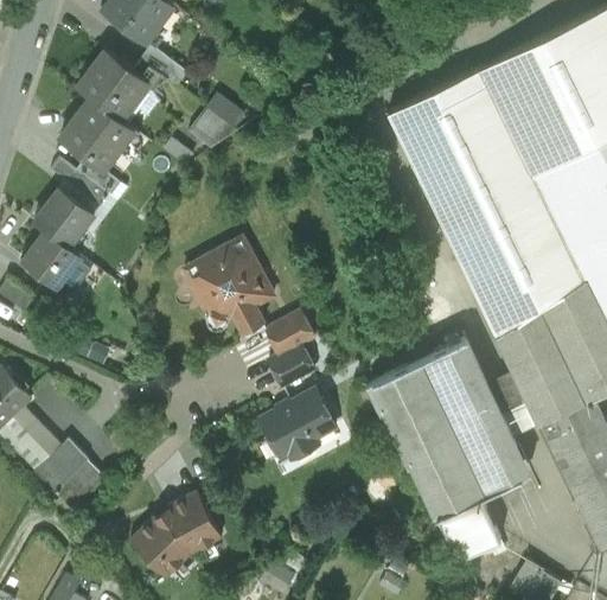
[(174,11),(165,4),(160,0),(113,0),(102,16),(146,48),(174,11)]
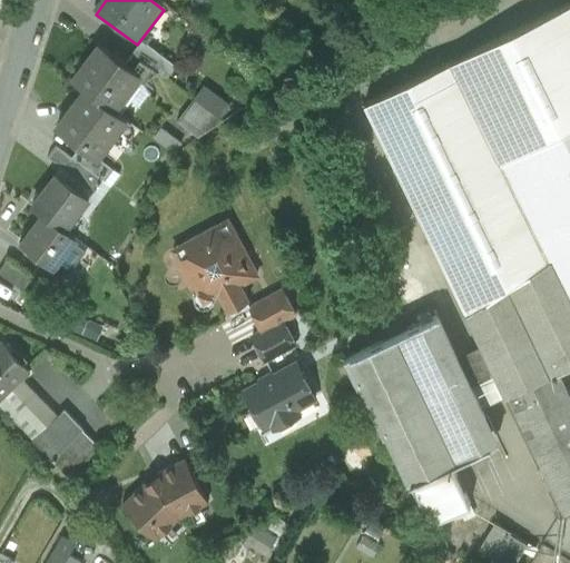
[(569,10),(364,110),(465,318),(550,266),(502,167),(569,134),(569,10)]
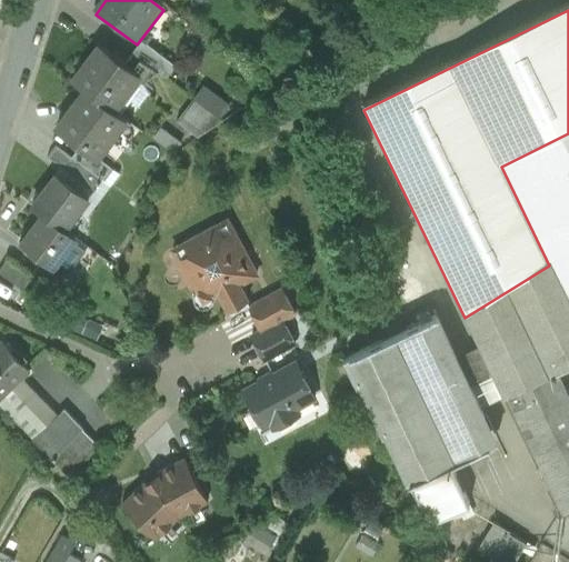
[(143,48),(135,60),(168,86),(177,73),(143,48)]
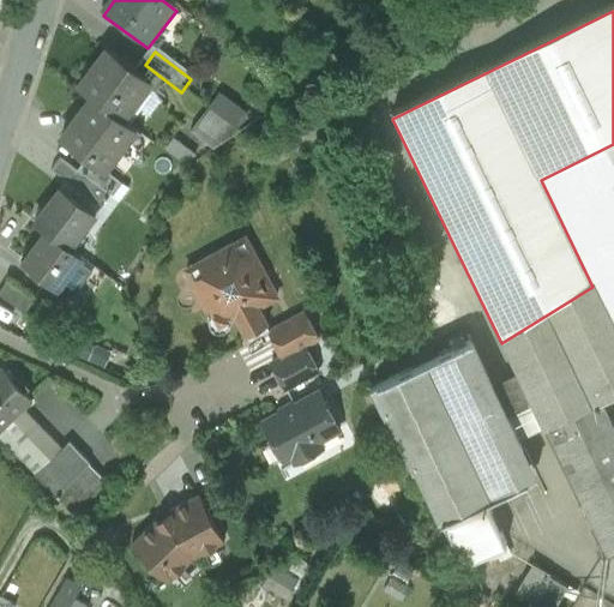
[(150,86),(106,53),(77,91),(91,103),(121,125),(150,86)]
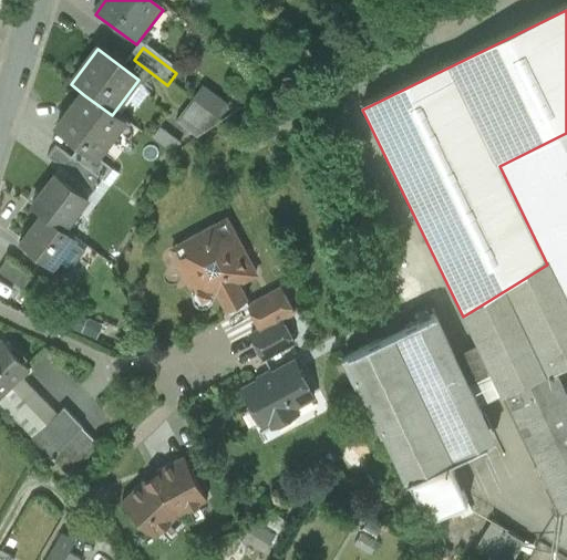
[(175,128),(195,140),(217,100),(197,89),(175,128)]
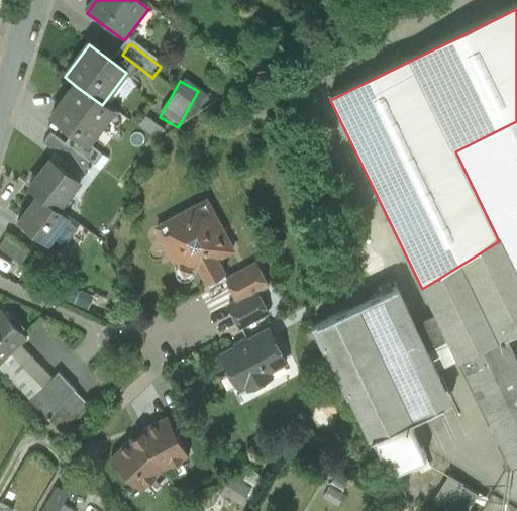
[(102,105),(77,87),(50,121),(74,139),(86,148),(112,113),(102,105)]
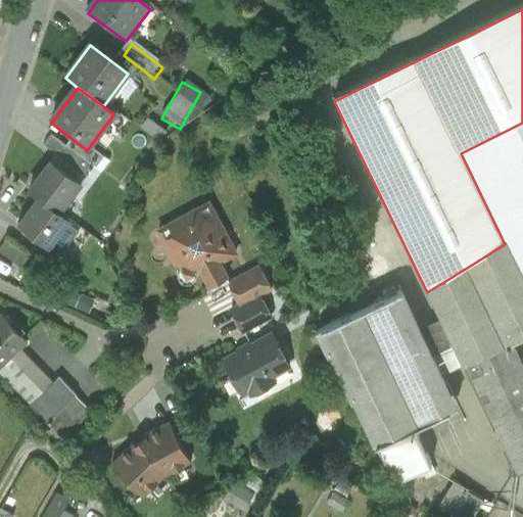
[(522,123),(461,153),(505,244),(505,243),(522,280),(522,123)]
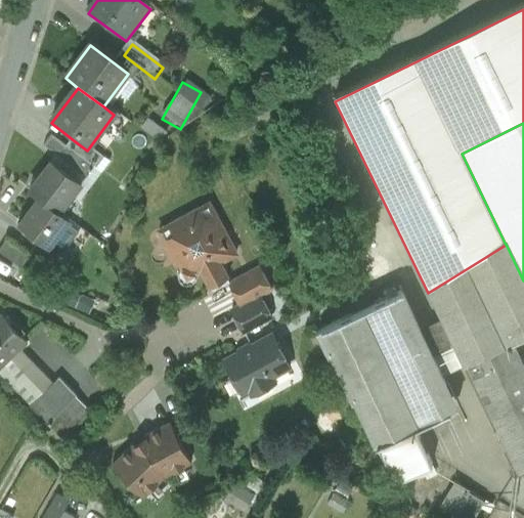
[(68,152),(52,139),(44,150),(66,167),(74,157),(68,152)]
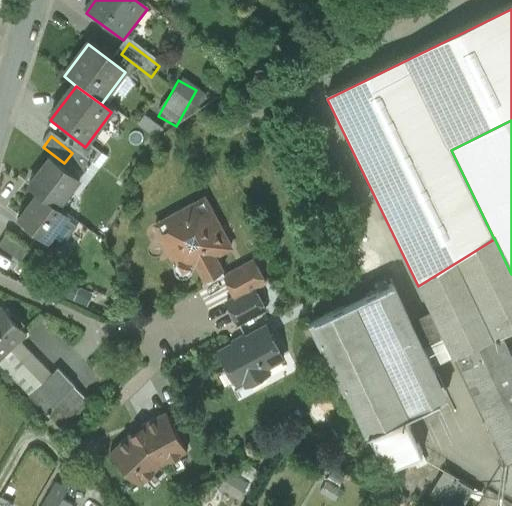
[(85,147),(73,138),(66,148),(72,153),(92,168),(100,157),(85,147)]
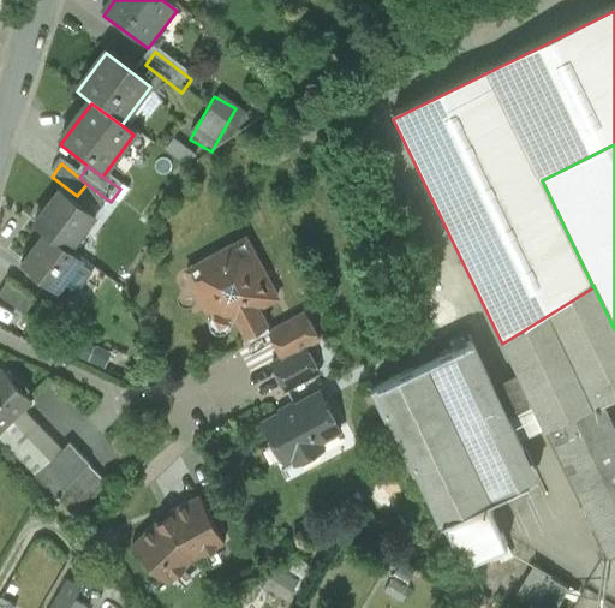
[(111,202),(87,184),(77,196),(101,214),(111,202)]
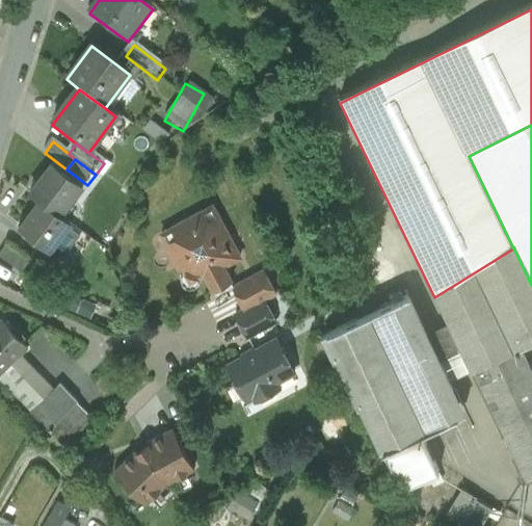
[(82,191),(51,167),(28,196),(40,205),(58,219),(82,191)]
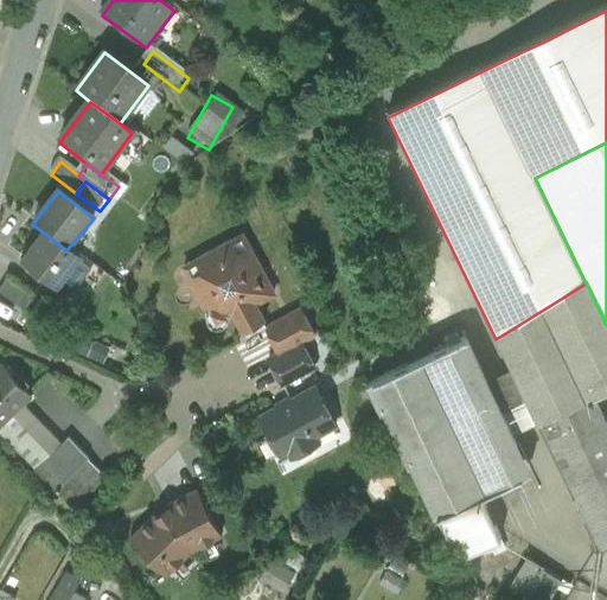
[(66,250),(45,234),(21,266),(55,292),(80,260),(66,250)]
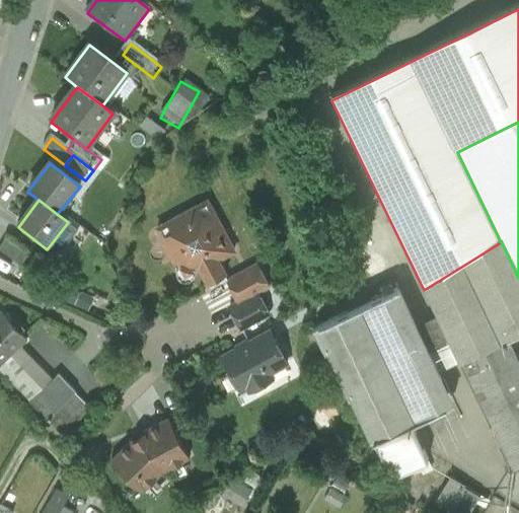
[(203,223),(198,213),(167,229),(172,239),(162,244),(174,267),(177,266),(180,270),(178,273),(176,275),(176,277),(176,280),(176,282),(177,284),(178,286),(180,286),(182,287),(184,288),(189,287),(191,286),(193,285),(195,283),(195,281),(196,278),(195,275),(199,273),(208,290),(225,281),(218,267),(229,261),(225,251),(226,250),(227,248),(227,246),(227,244),(226,242),(225,241),(223,240),(221,240),(219,240),(216,235),(221,233),(213,217),(203,223)]
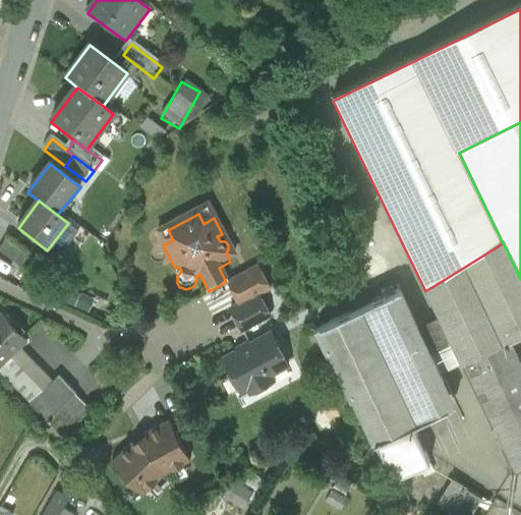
[(30,259),(7,242),(0,251),(0,256),(20,271),(30,259)]
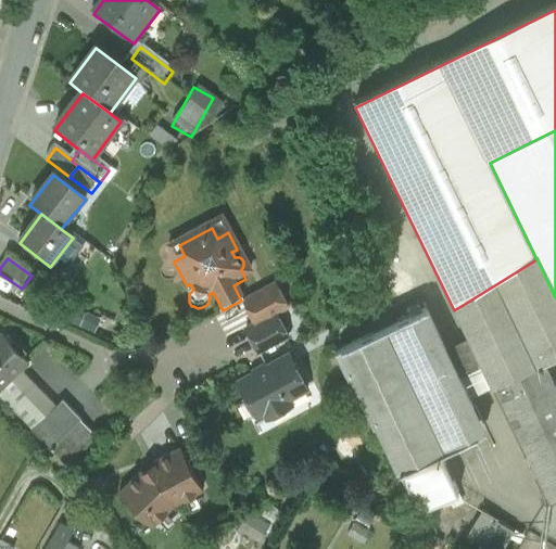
[(555,297),(536,258),(536,259),(454,310),(454,311),(492,392),(495,390),(495,388),(542,367),(543,368),(555,360),(555,297)]
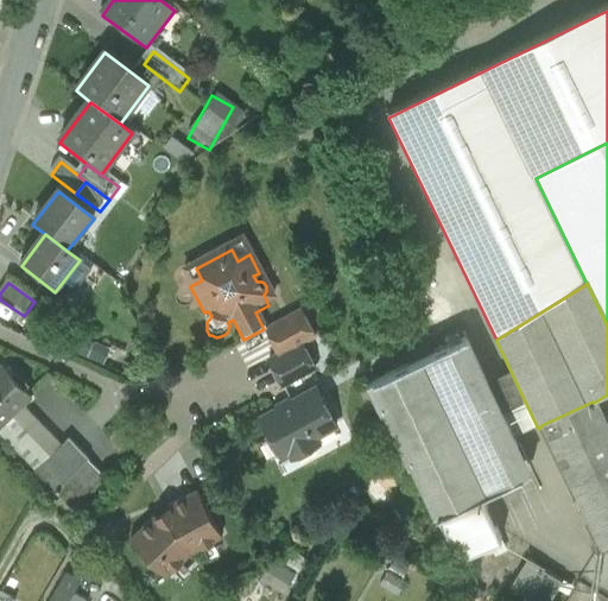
[(301,316),(266,335),(279,361),(303,349),(315,343),(301,316)]
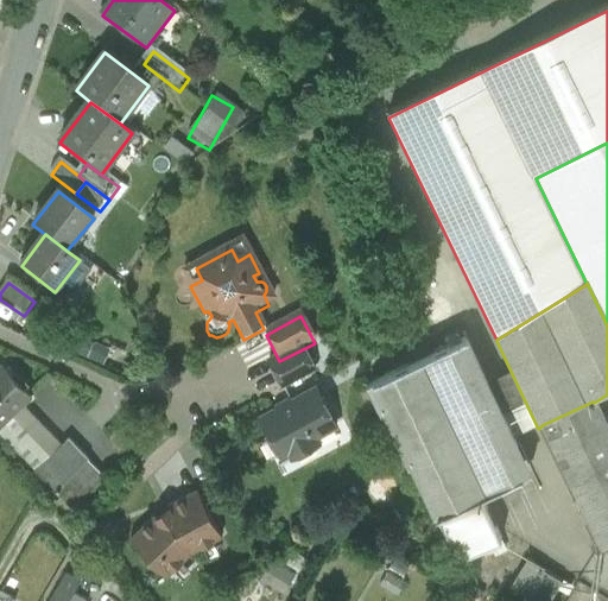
[(466,345),(369,390),(382,418),(384,418),(397,444),(398,444),(411,470),(412,470),(424,498),(425,497),(438,524),(481,504),(514,487),(502,461),(518,454),(466,345)]
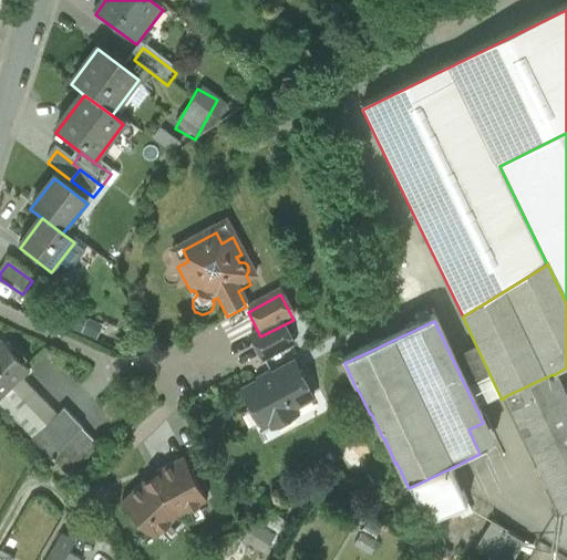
[(260,336),(250,342),(263,365),(295,349),(282,325),(260,336)]
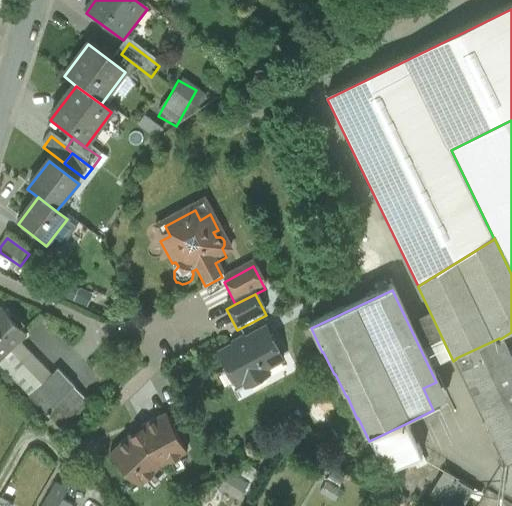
[(25,337),(2,313),(0,314),(0,367),(14,383),(22,375),(4,357),(21,341),(25,337)]
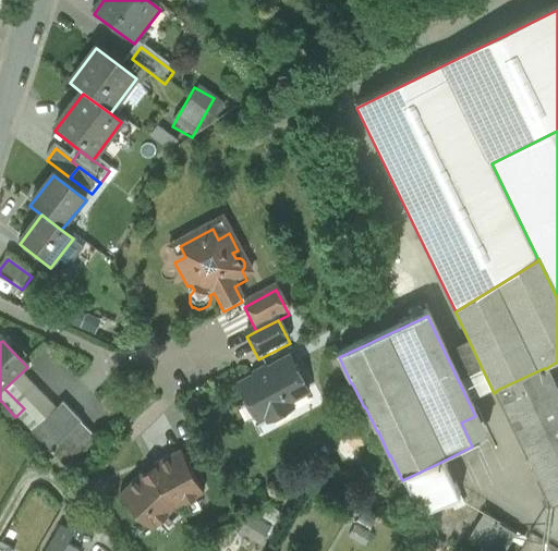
[(291,363),(240,390),(250,408),(257,404),(269,425),(291,413),(288,406),(308,395),(291,363)]
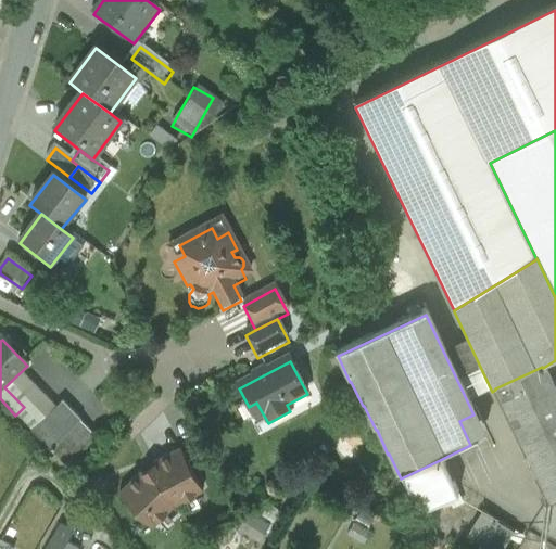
[(555,396),(543,368),(542,367),(495,388),(495,390),(552,507),(555,503),(555,396)]
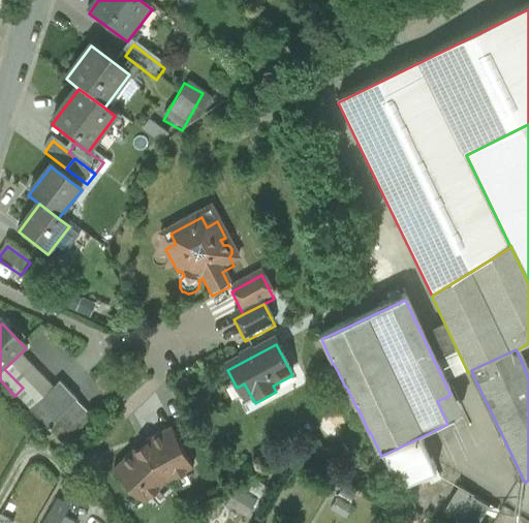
[(39,405),(56,389),(22,352),(4,369),(23,388),(39,405)]
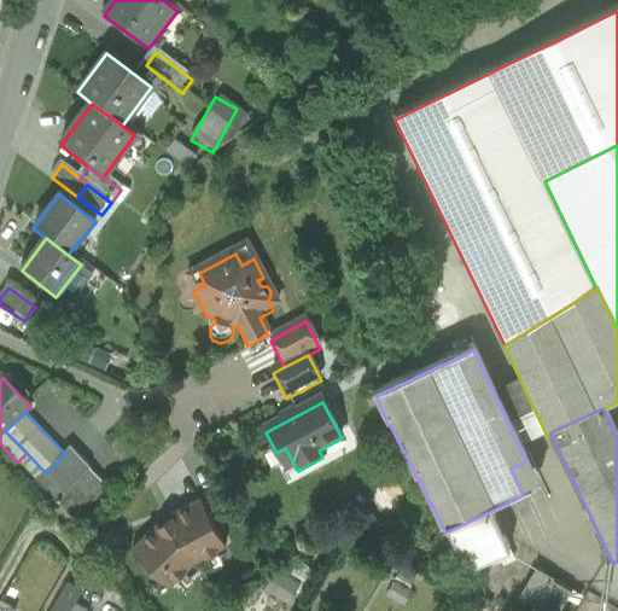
[(36,482),(35,484),(56,505),(89,472),(91,471),(70,451),(65,454),(46,473),(36,482)]
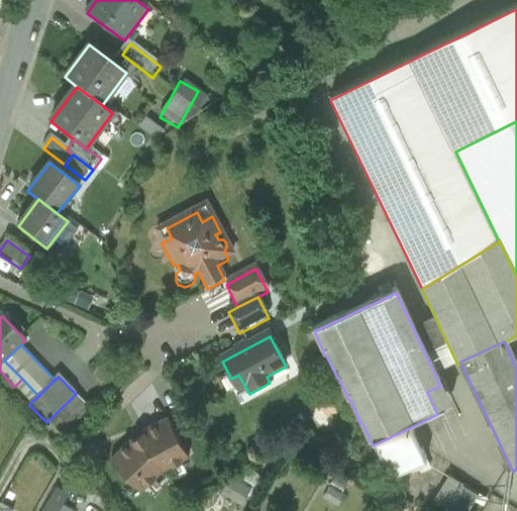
[(38,396),(22,379),(14,387),(30,403),(38,396)]
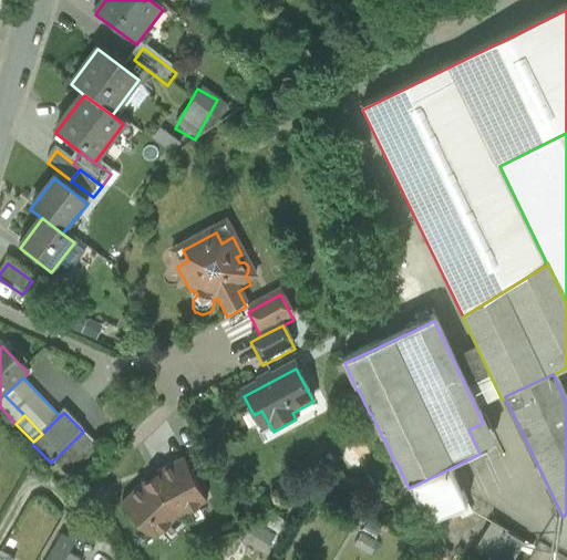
[(82,433),(52,462),(69,478),(98,449),(82,433)]
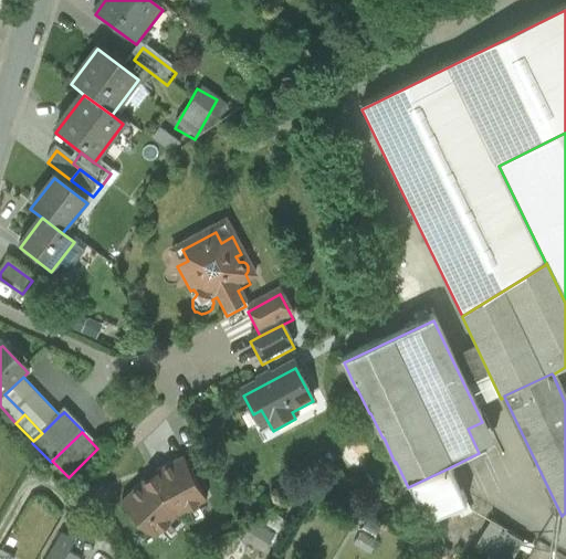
[(184,461),(156,476),(156,477),(145,485),(144,484),(122,506),(155,541),(178,519),(207,504),(184,461)]
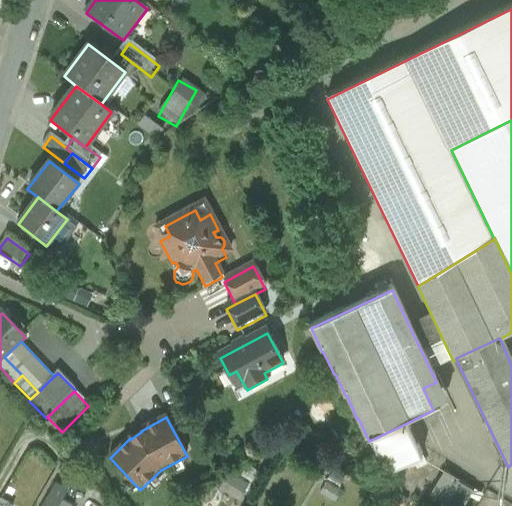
[(405,424),(369,441),(382,467),(392,474),(422,460),(405,424)]
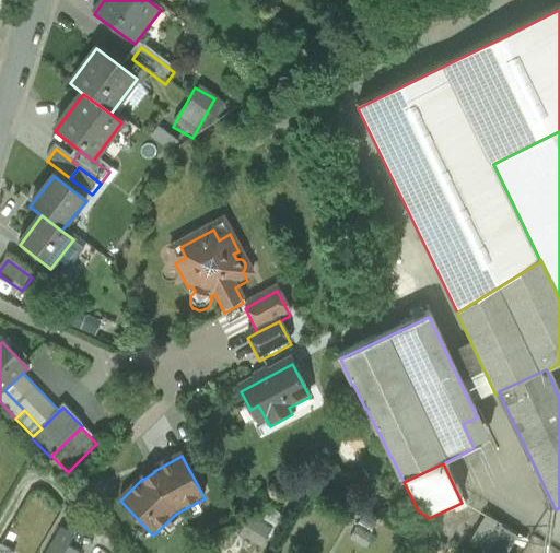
[(251,521),(240,541),(258,552),(264,552),(273,534),(251,521)]
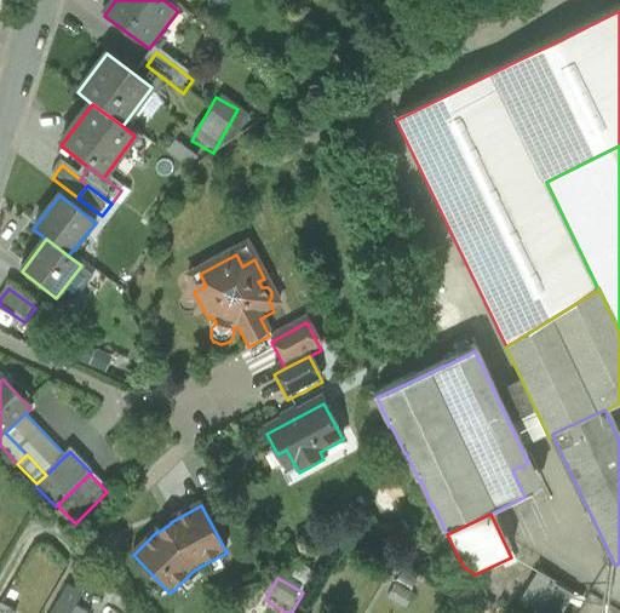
[(537,578),(521,605),(529,611),(545,584),(537,578)]
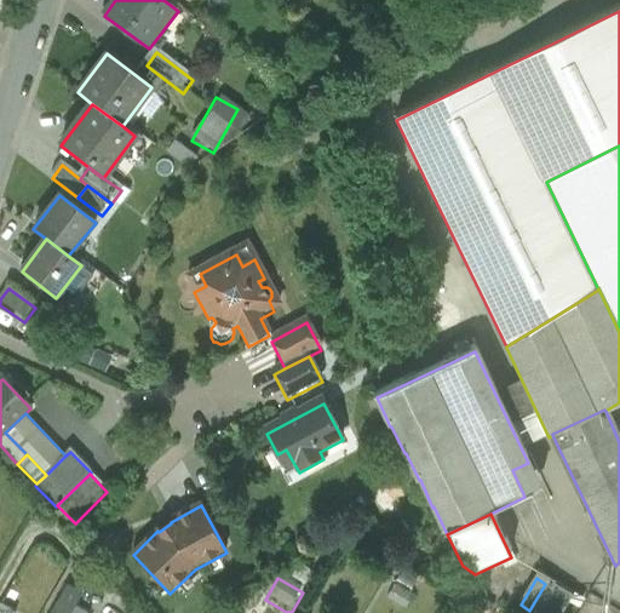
[(563,612),(572,600),(545,584),(529,611),(532,612),(563,612)]
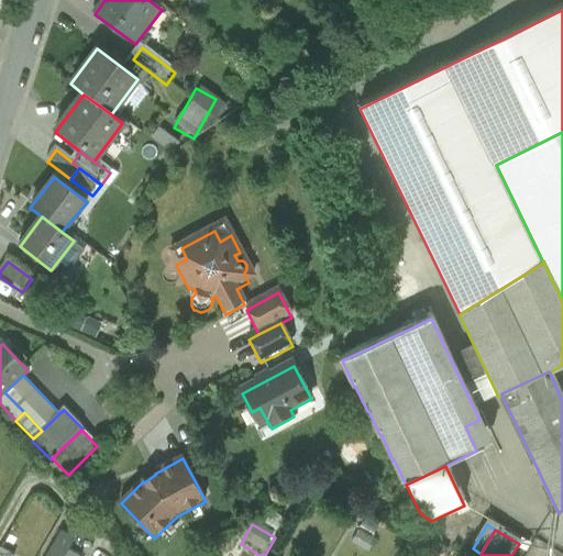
[(75,543),(62,534),(50,555),(67,555),(68,554),(75,543)]
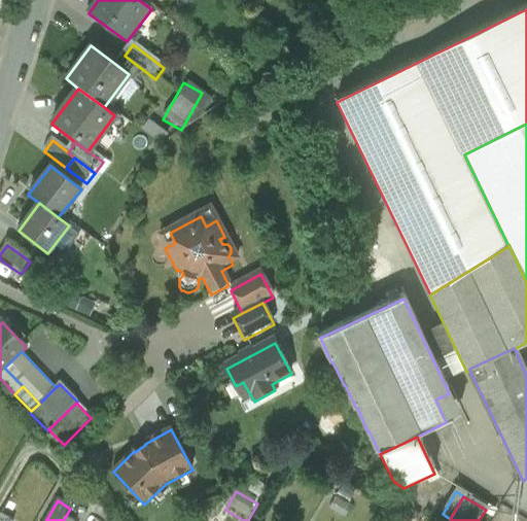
[(516,520),(501,511),(494,520),(516,520)]
